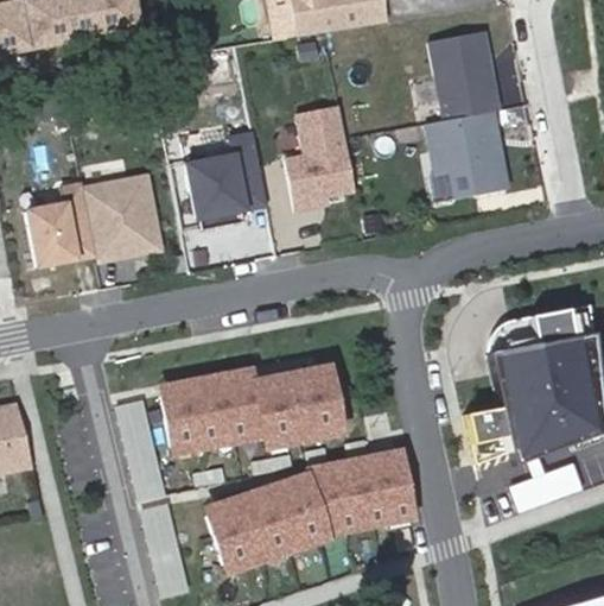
[(0,48),(137,25),(133,6),(135,6),(134,0),(0,0),(0,48)]
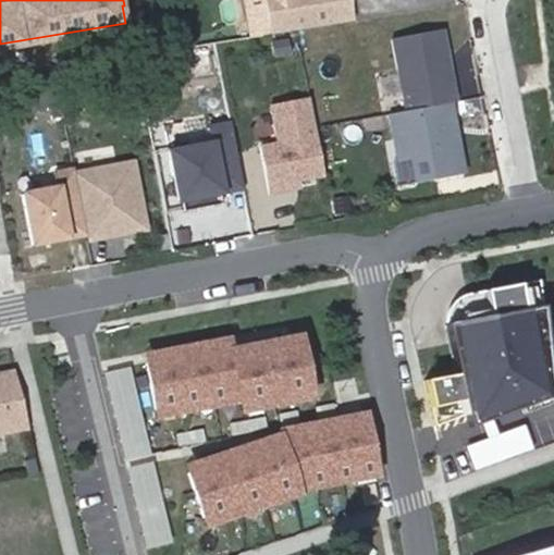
[(356,20),(353,0),(249,0),(256,36),(273,33),(356,20)]
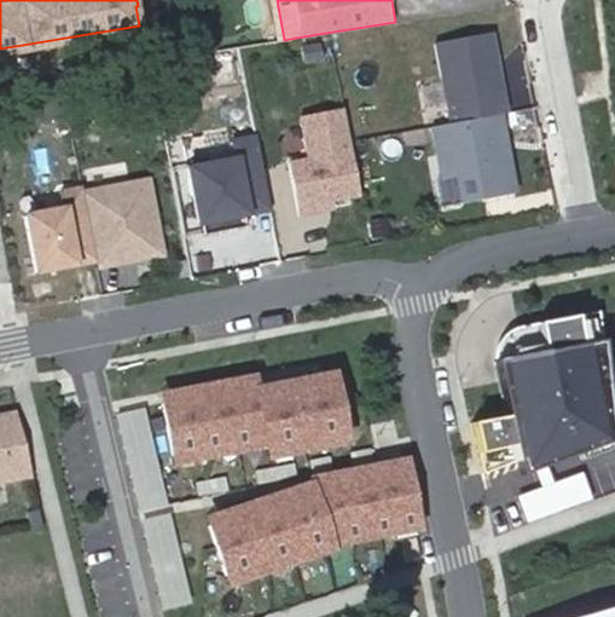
[(504,113),(488,32),(433,42),(447,122),(504,113)]
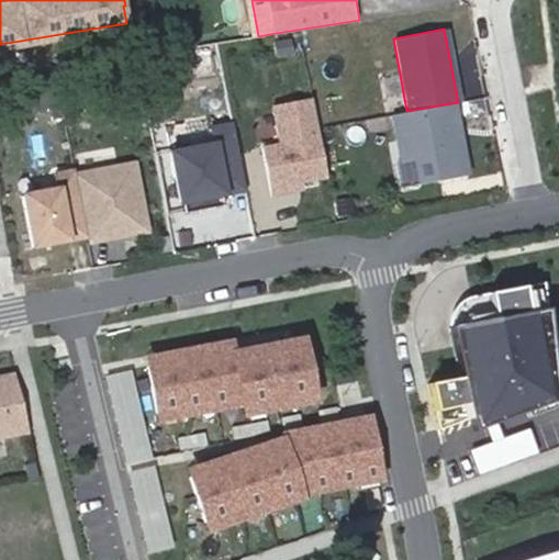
[(331,183),(314,98),(276,105),(283,143),(266,146),(275,194),(331,183)]
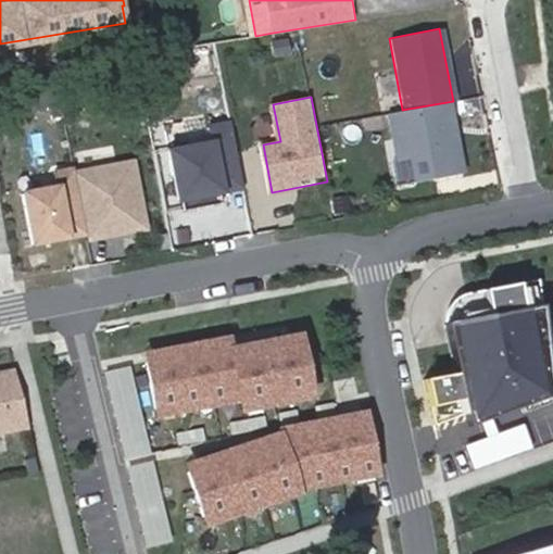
[(466,170),(453,101),(402,110),(391,112),(400,158),(413,155),(417,178),(466,170)]
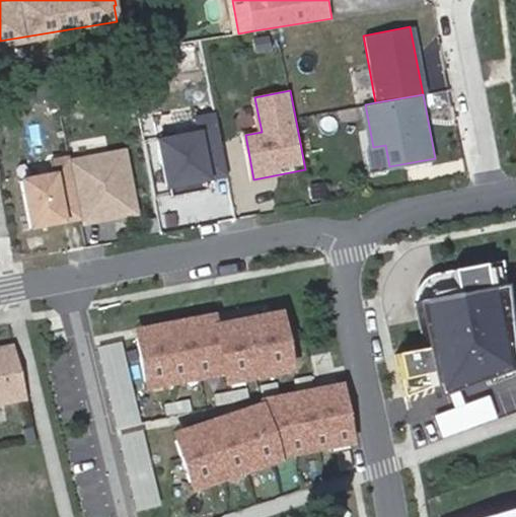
[(229,173),(218,114),(199,118),(202,132),(161,140),(169,185),(176,183),(178,194),(204,189),(202,178),(229,173)]
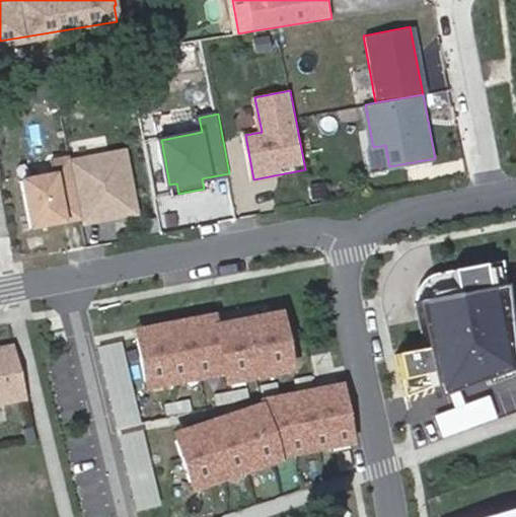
[(138,212),(126,150),(72,161),(84,222),(138,212)]
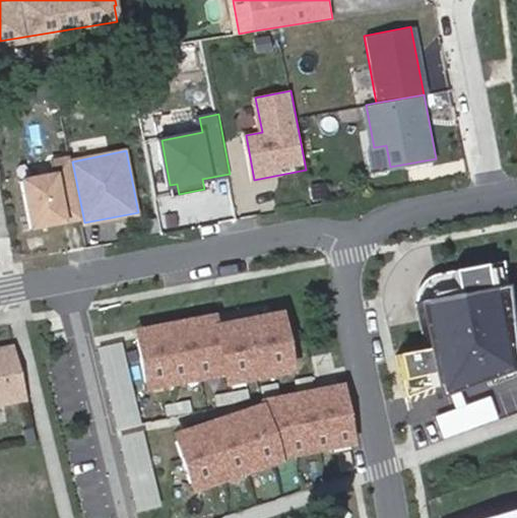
[(84,222),(72,162),(21,171),(34,233),(84,222)]
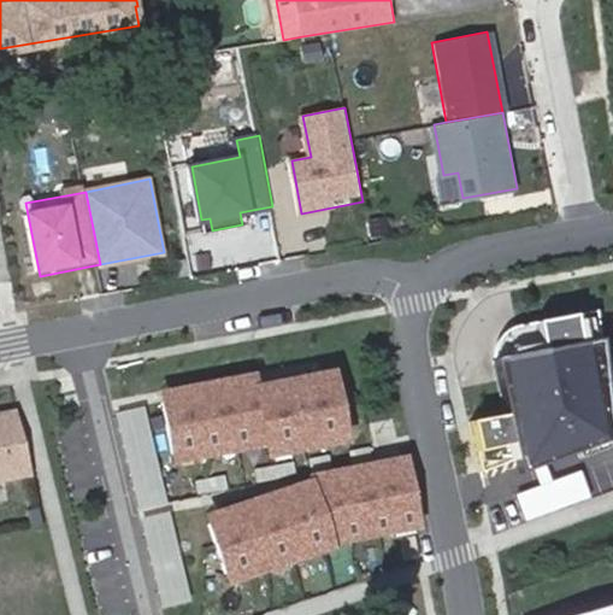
[(612,387),(603,334),(581,339),(576,312),(537,320),(543,350),(496,358),(508,417),(472,423),(479,455),(514,447),(520,484),(612,467),(612,387)]
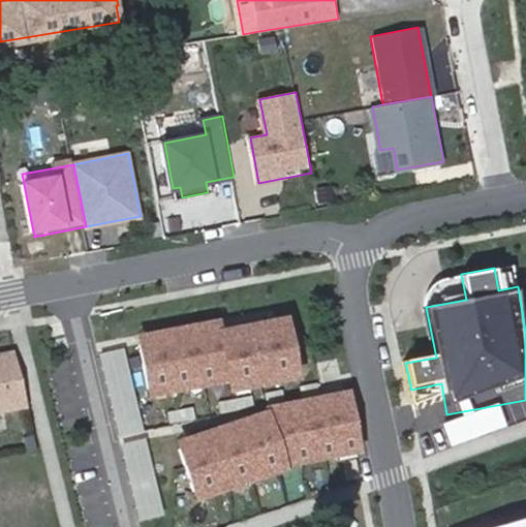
[(466,300),(461,274),(449,275),(442,276),(437,279),(433,283),(429,289),(426,298),(426,307),(466,300)]
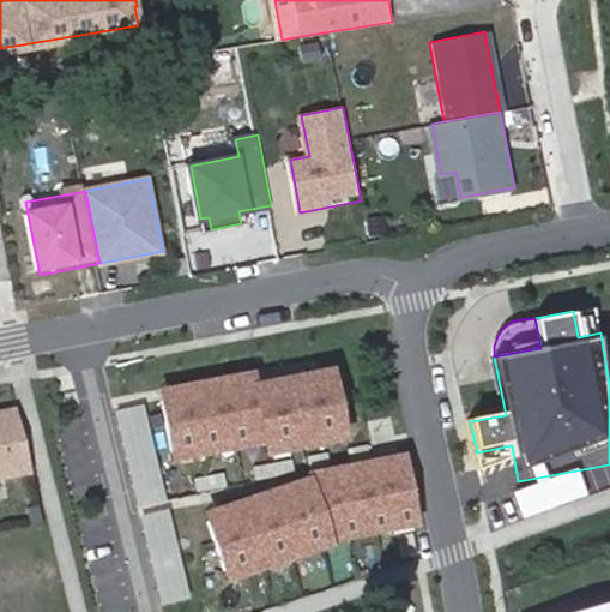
[(269,377),(174,395),(183,447),(276,429),(278,441),(355,426),(345,375),(271,389),(269,377)]
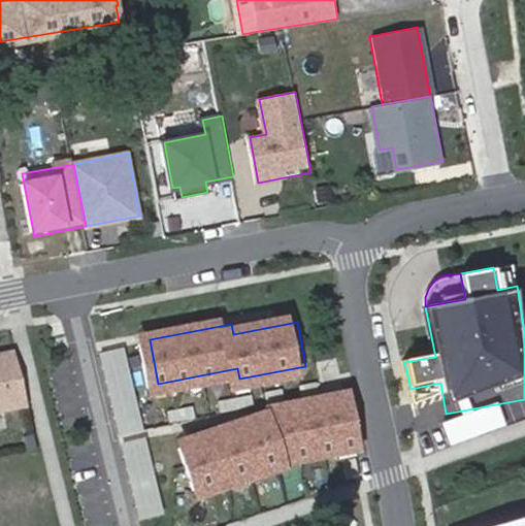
[(0,408),(29,403),(18,355),(0,358),(0,408)]
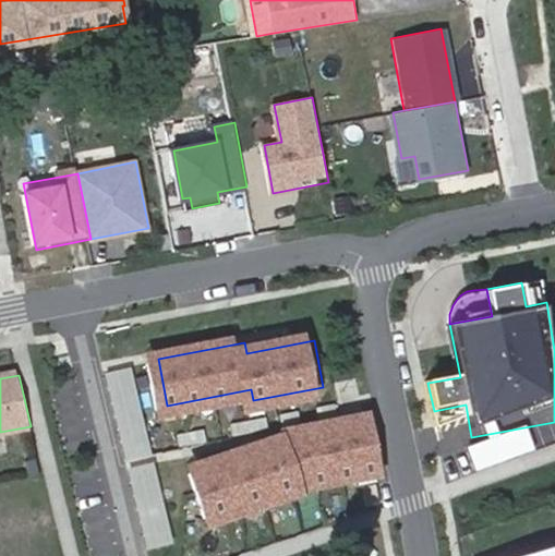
[(293,434),(293,439),(201,470),(216,515),(305,485),(304,480),(389,463),(379,418),(293,434)]
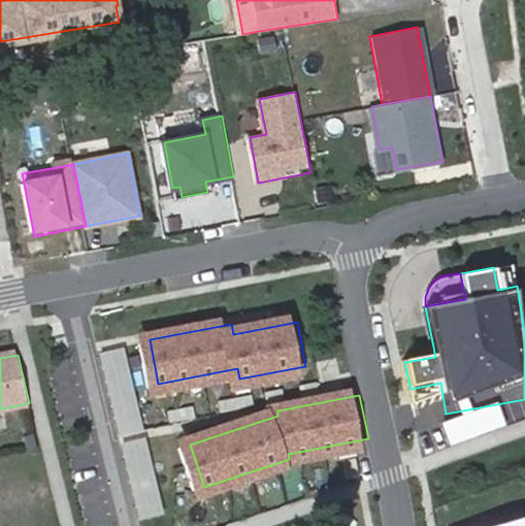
[(524,510),(470,525),(524,525),(524,510)]
